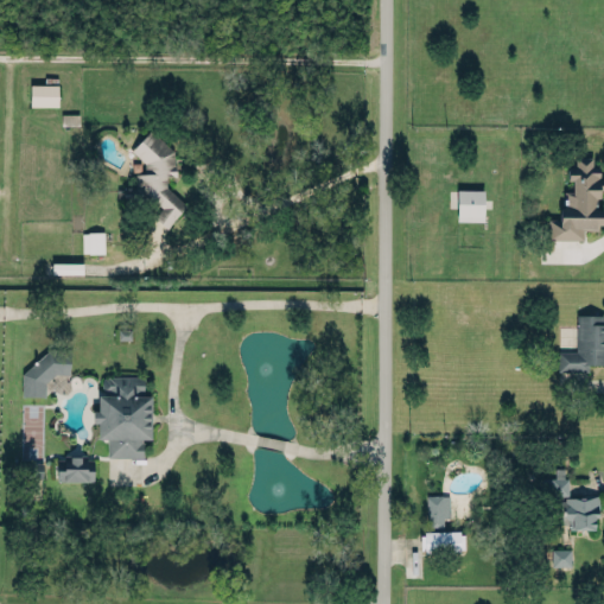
[(32,84),(32,107),(58,108),(58,84),(32,84)]
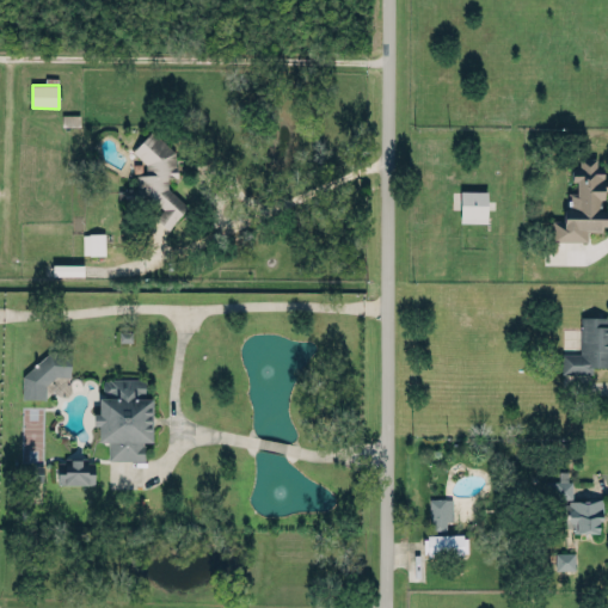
[(134,153),(154,131),(174,151),(177,165),(172,170),(179,171),(178,178),(169,180),(171,188),(190,207),(170,231),(157,220),(166,208),(137,183),(140,176),(157,174),(134,153)]
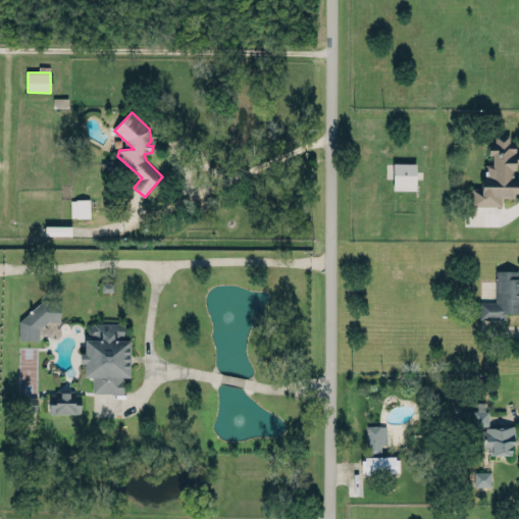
[(497,139),(509,139),(509,148),(518,148),(518,173),(514,174),(514,183),(518,183),(518,200),(501,200),(501,206),(479,206),(479,202),(474,203),(474,186),(484,187),(483,183),(492,183),(492,179),(487,179),(487,168),(492,168),(492,159),(488,159),(488,148),(497,148),(497,139)]
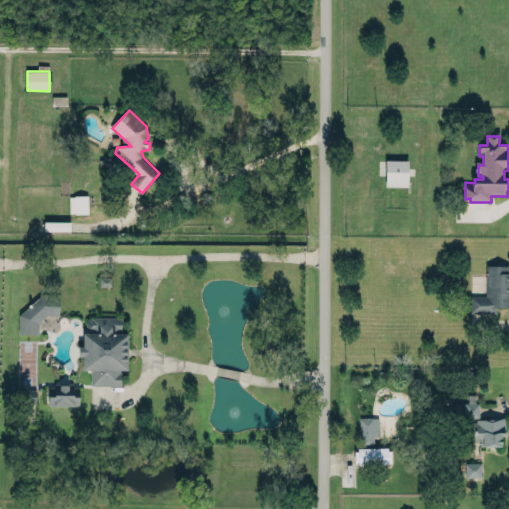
[(387,188),(410,188),(410,162),(388,162),(387,188)]
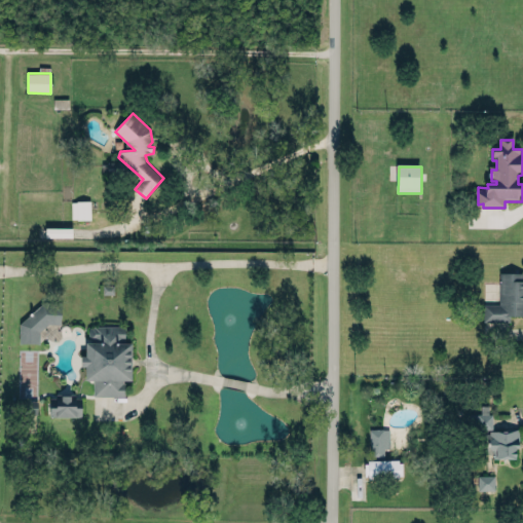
[(73,202),(73,222),(90,222),(90,202),(73,202)]
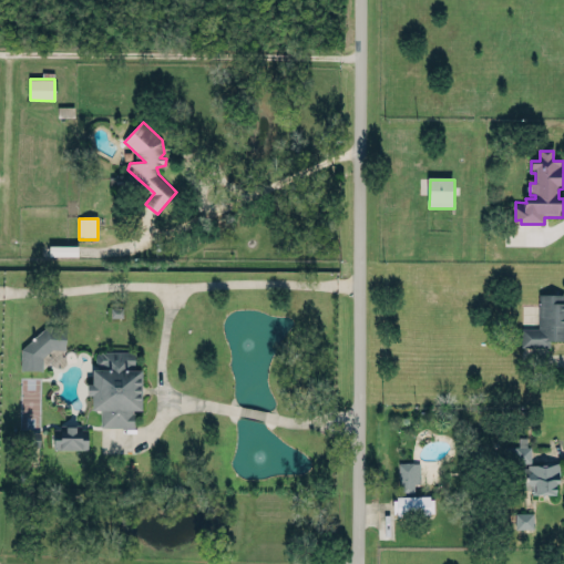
[(51,245),(51,258),(79,259),(80,246),(51,245)]
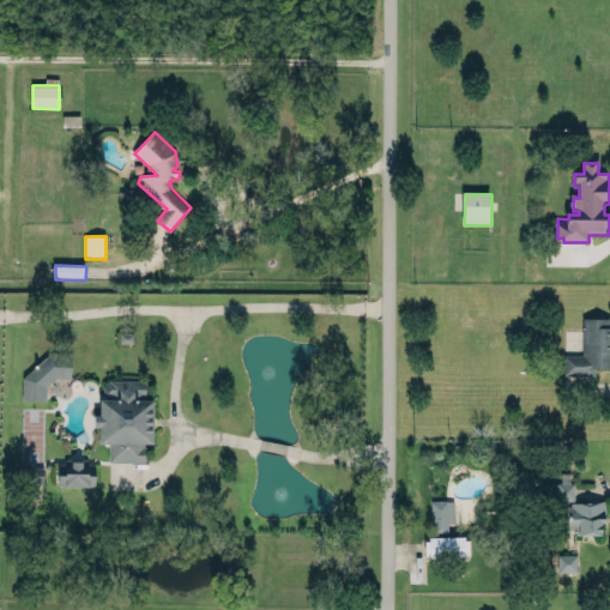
[(609,320),(585,320),(585,356),(567,356),(567,376),(597,378),(597,370),(609,369),(609,320)]
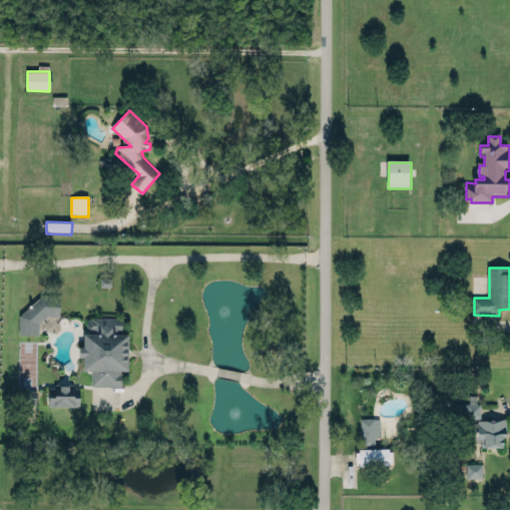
[(63,319),(47,318),(39,323),(39,336),(20,335),(20,317),(46,296),(64,297),(63,319)]
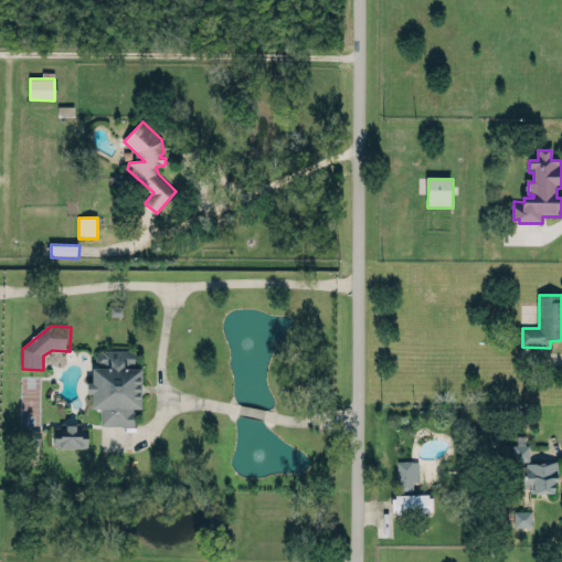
[(99,352),(139,351),(140,405),(134,406),(134,425),(99,426),(99,409),(93,409),(93,394),(87,394),(86,379),(94,379),(94,368),(101,364),(99,352)]
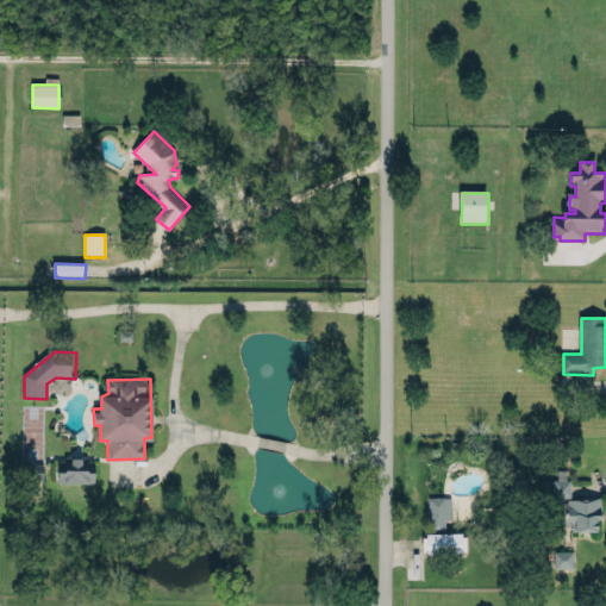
[(61,461),(61,480),(94,480),(94,461),(87,461),(87,455),(73,456),(73,461),(61,461)]
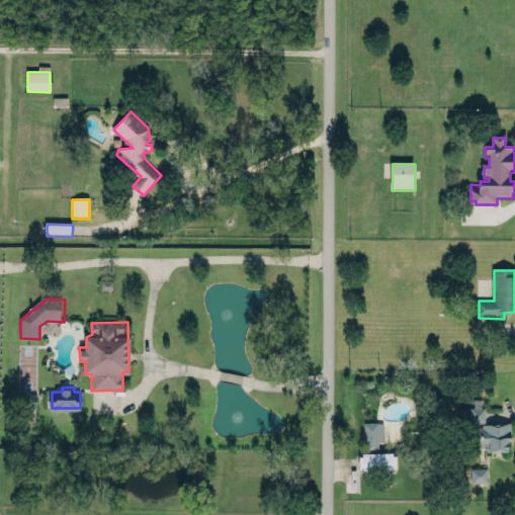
[(38,397),(20,396),(20,409),(38,410),(38,397)]
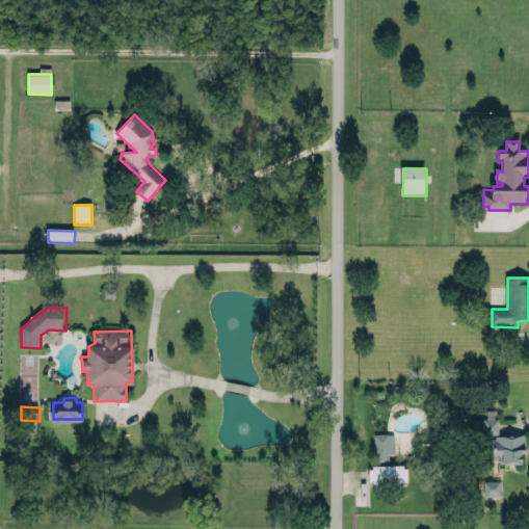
[(490,421),(480,420),(479,434),(499,435),(500,414),(490,413),(490,421)]
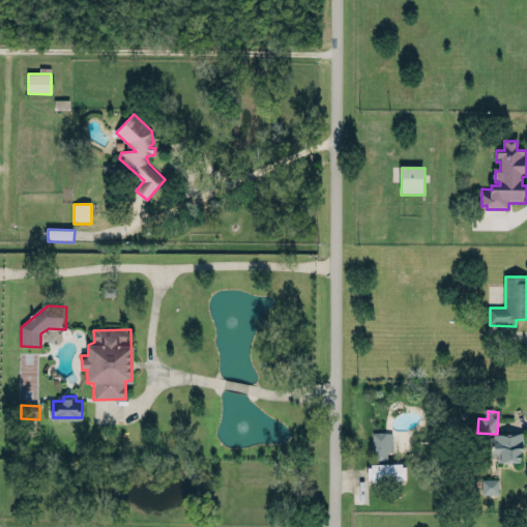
[(393,434),(375,434),(375,461),(393,460),(393,434)]
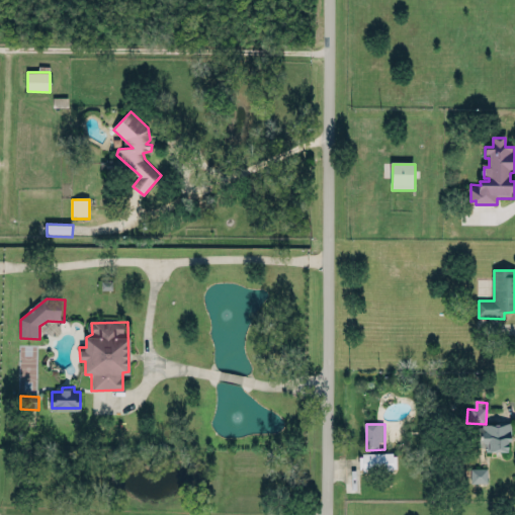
[(512,452),(512,426),(480,425),(480,451),(512,452)]
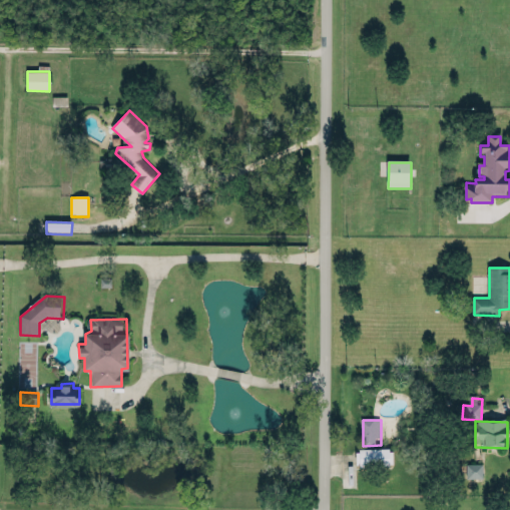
[(393,450),(357,451),(358,468),(393,467),(393,450)]
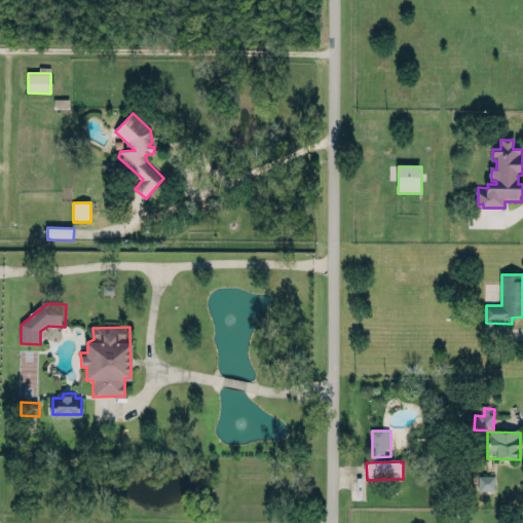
[(497,478),(480,478),(480,491),(496,491),(497,478)]
